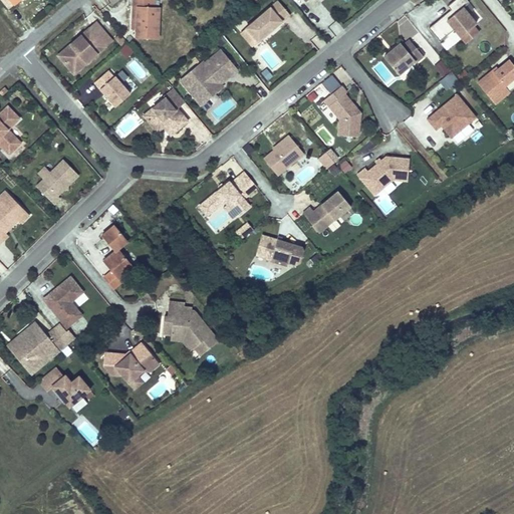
[(0,0),(0,1),(7,9),(18,0),(0,0)]
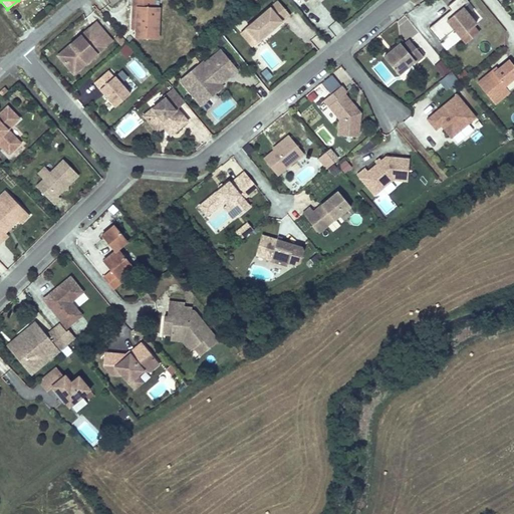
[(133,0),(133,6),(138,6),(136,29),(136,37),(158,38),(159,8),(154,8),(154,0),(133,0)]
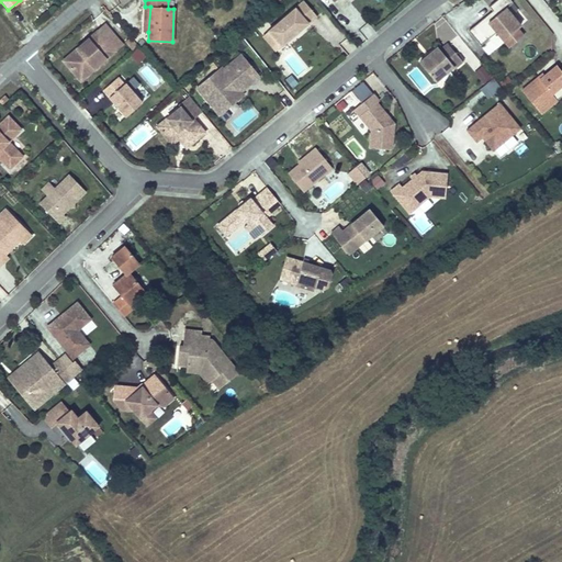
[(304,0),(269,30),(282,45),(317,15),(304,0)]
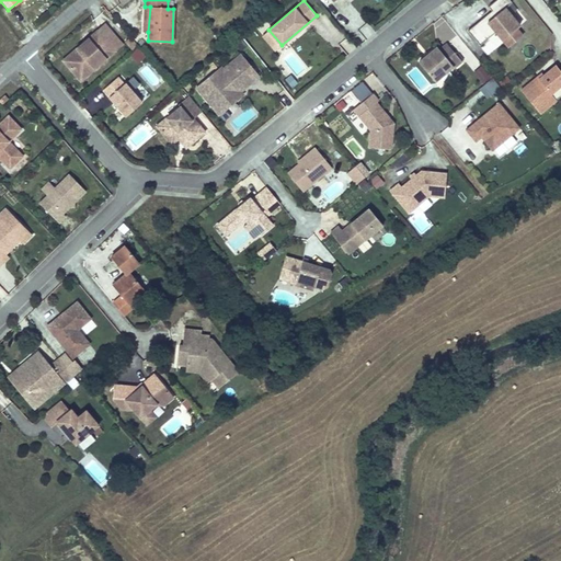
[(523,35),(516,29),(519,25),(505,8),(512,2),(510,0),(495,0),(488,7),(491,11),(495,15),(488,22),(484,18),(468,31),(480,45),(495,32),(508,47),(523,35)]
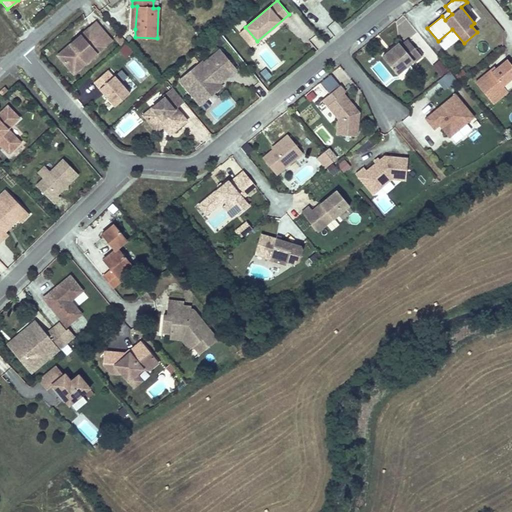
[(452,14),(448,10),(442,16),(445,20),(452,14)]
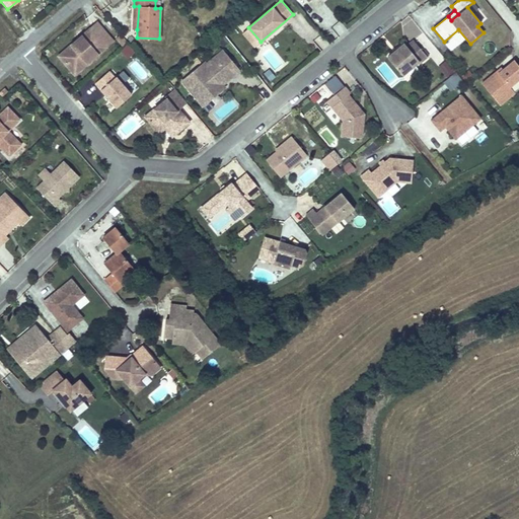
[(311,45),(320,33),(305,20),(295,31),(311,45)]
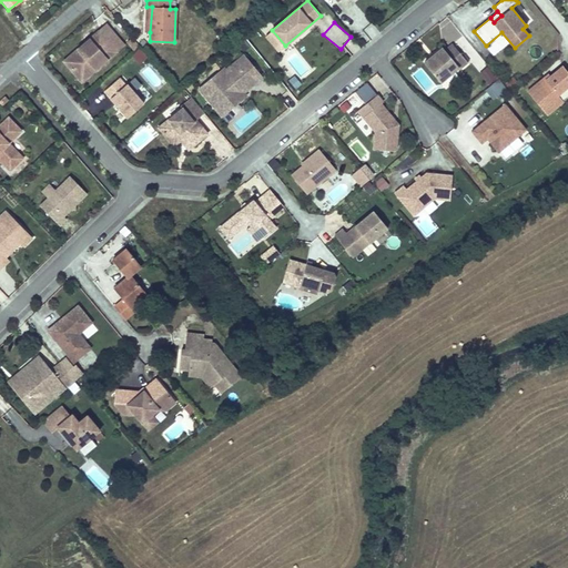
[(105,24),(100,30),(118,50),(123,44),(105,24)]
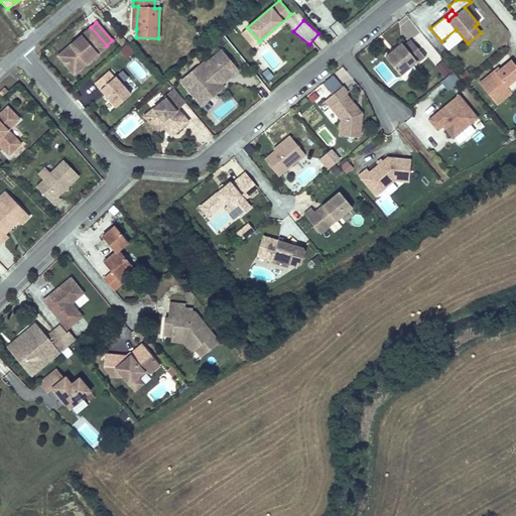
[(107,45),(91,27),(57,54),(70,69),(83,57),(87,62),(107,45)]
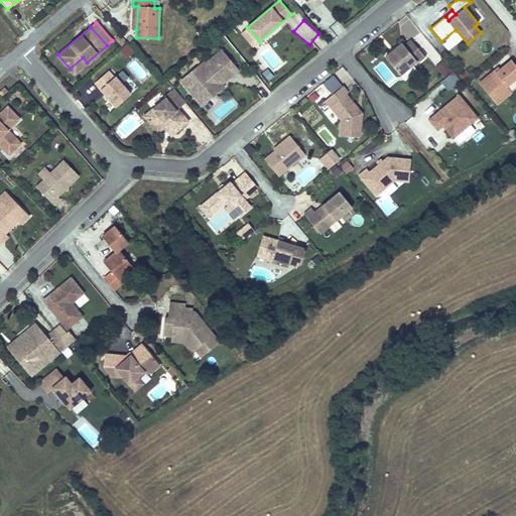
[(120,33),(116,37),(122,44),(126,40),(120,33)]
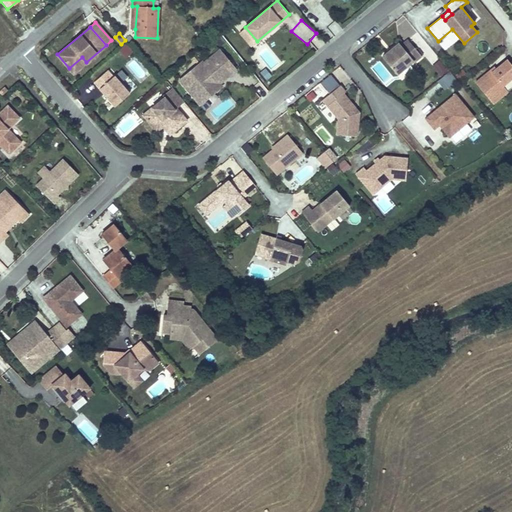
[(219,45),(225,40),(219,33),(214,38),(219,45)]
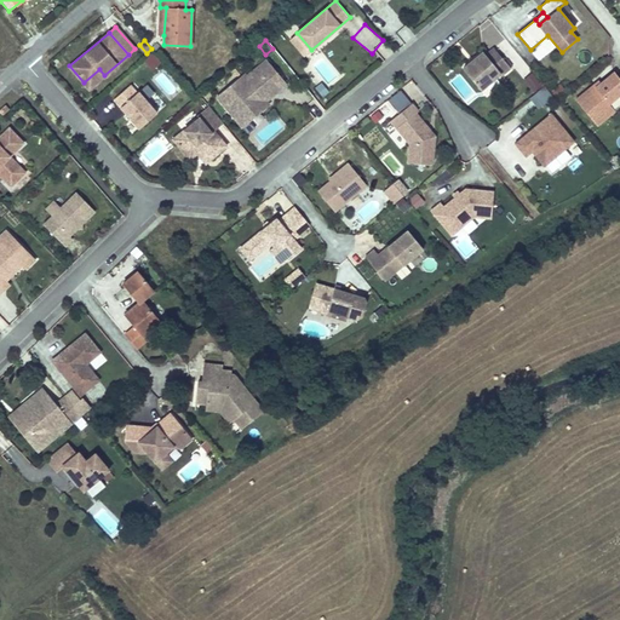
[(510,68),(494,49),(486,55),(483,52),(463,68),(481,90),(501,73),(501,75),(510,68)]
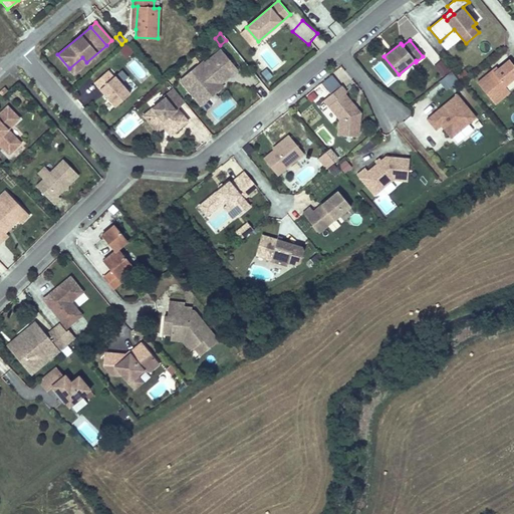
[(135,52),(126,44),(120,50),(129,58),(135,52)]
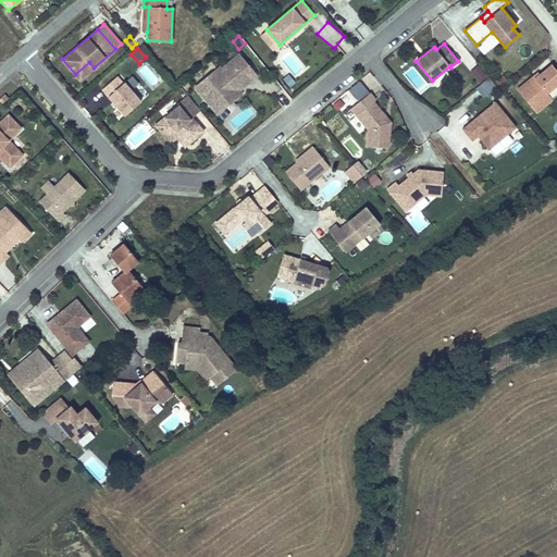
[(242,94),(239,90),(257,76),(239,53),(226,64),(227,65),(222,70),(219,66),(195,86),(217,113),(233,100),(242,94)]
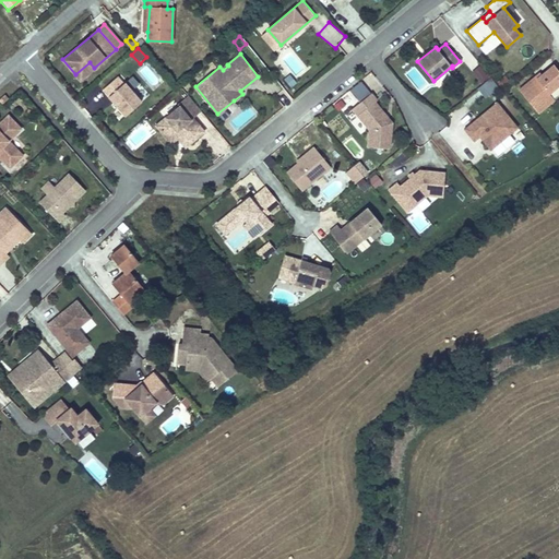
[(90,62),(75,74),(80,80),(94,68),(90,62)]
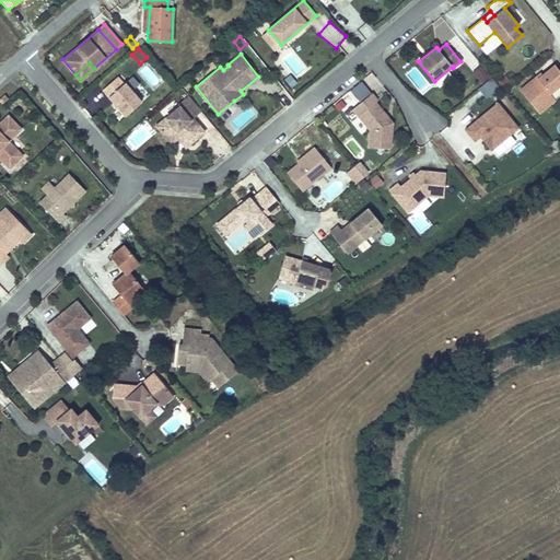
[(550,93),(559,84),(559,70),(555,65),(538,79),(536,77),(520,91),(538,113),(555,100),(550,93)]
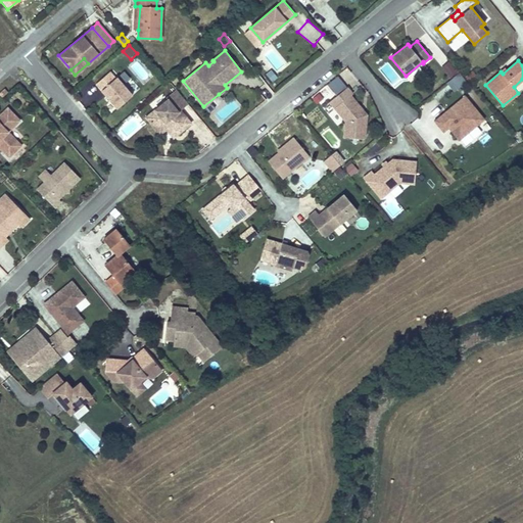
[(456,70),(446,61),(440,67),(449,77),(456,70)]
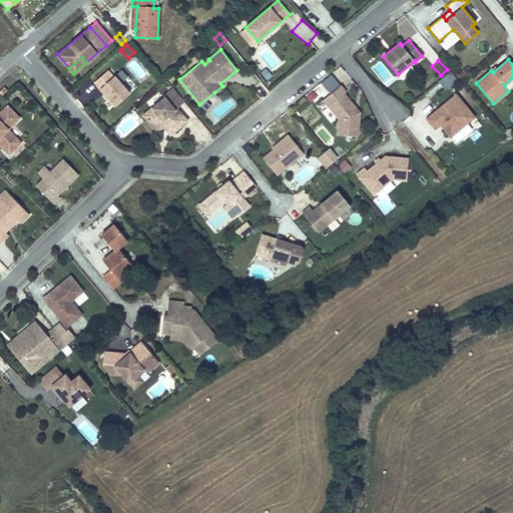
[(470,74),(460,63),(451,71),(460,82),(470,74)]
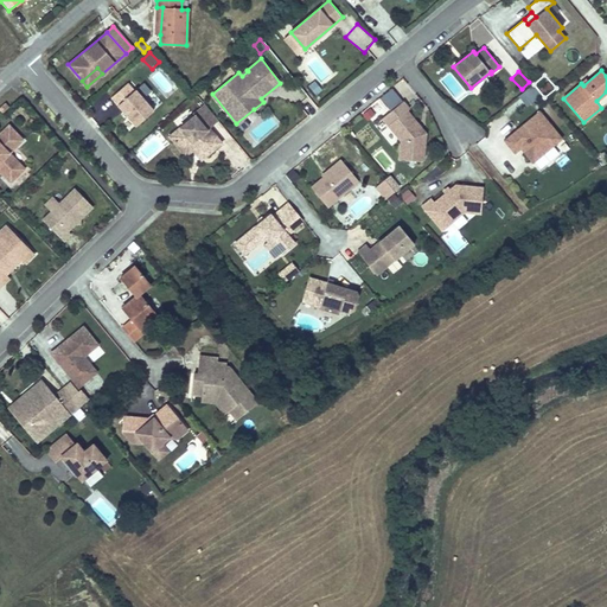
[(134,90),(127,83),(112,96),(128,116),(136,126),(153,110),(135,89),(134,90)]
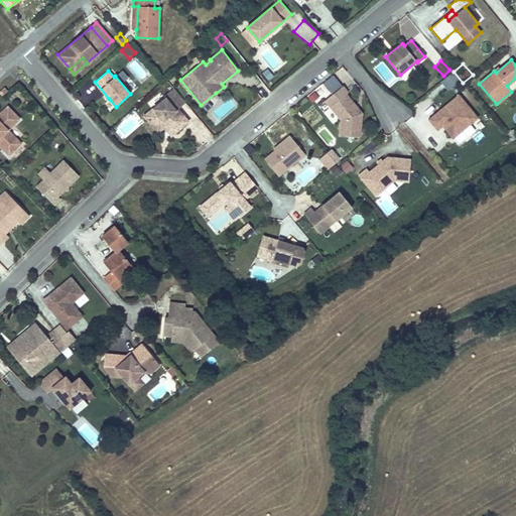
[(441,81),(447,89),(459,80),(453,72),(441,81)]
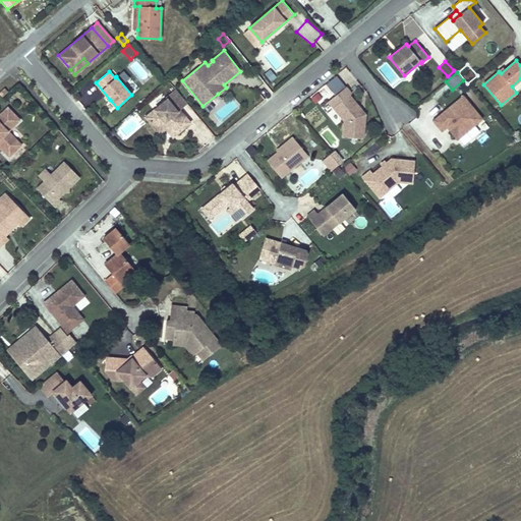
[(336,95),(346,87),(337,76),(328,84),(336,95)]
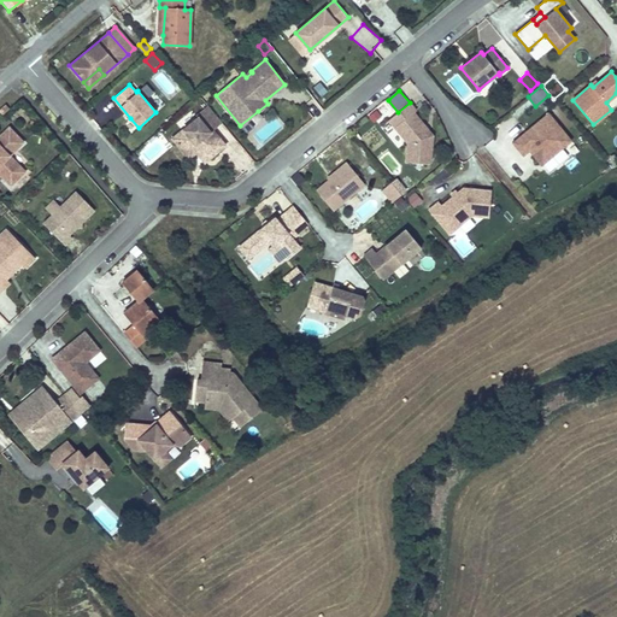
[(430,162),(433,136),(428,129),(425,131),(422,128),(424,125),(413,112),(416,111),(410,103),(398,112),(394,115),(400,123),(394,128),(407,144),(406,162),(427,164),(430,162)]
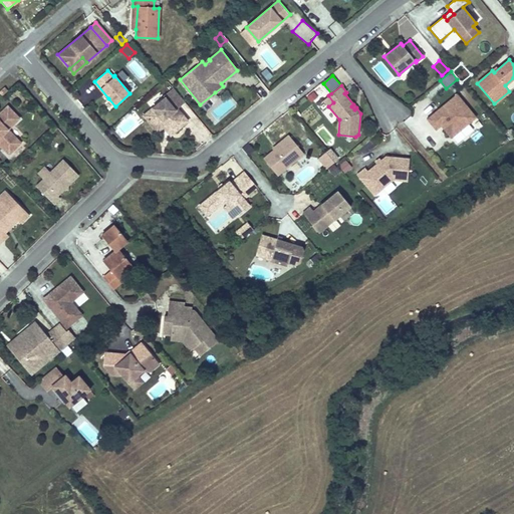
[(165,97),(144,114),(154,127),(165,118),(168,121),(166,122),(174,133),(188,120),(177,108),(185,101),(173,87),(163,95),(165,97)]
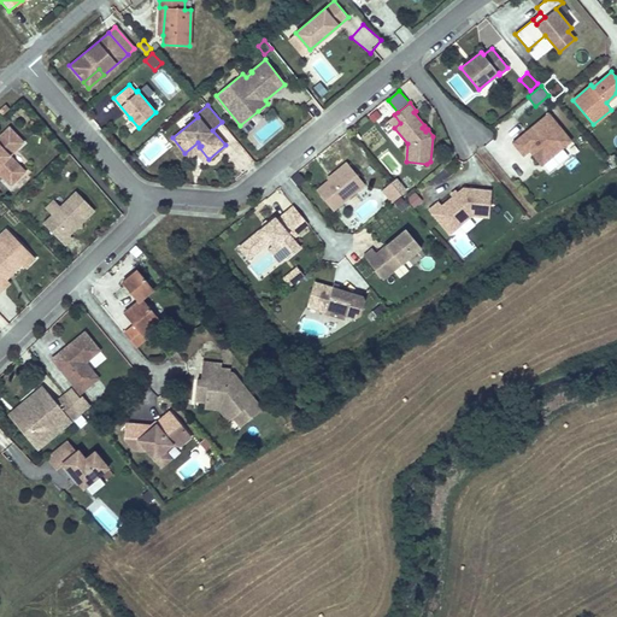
[(246,133),(264,118),(258,111),(240,125),(246,133)]
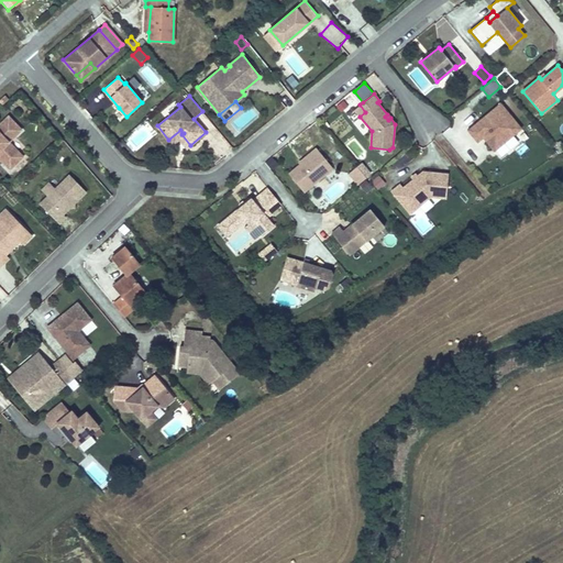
[(517,132),(510,124),(515,121),(500,102),(467,130),(477,142),(483,138),(485,136),(487,139),(485,141),(494,152),(517,132)]
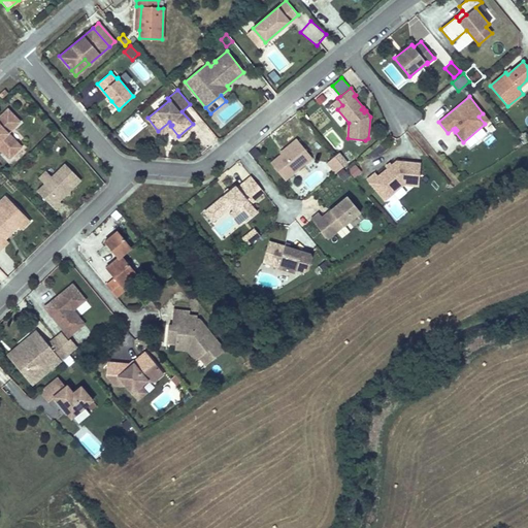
[(342,105),(337,98),(332,103),(337,109),(342,105)]
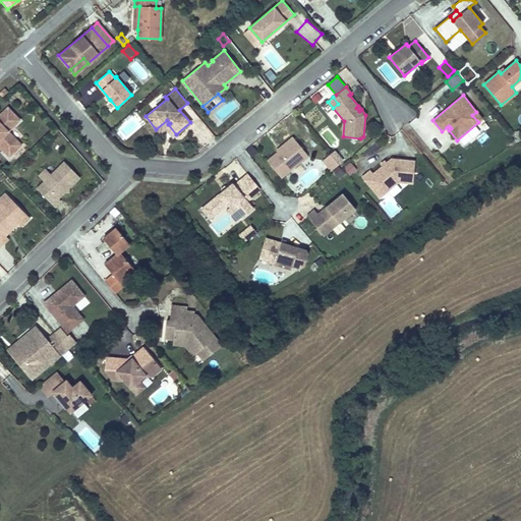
[(20,145),(8,131),(19,120),(7,108),(0,115),(0,147),(9,156),(20,145)]
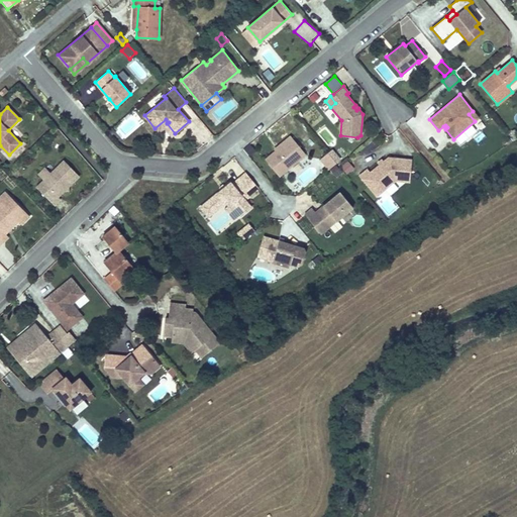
[(479,118),(473,111),(469,114),(475,121),(479,118)]
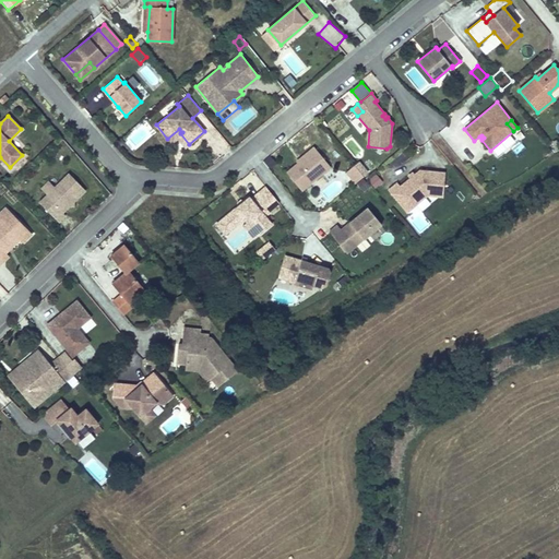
[(179,129),(167,139),(170,143),(177,138),(186,146),(189,144),(180,133),(182,132),(179,129)]
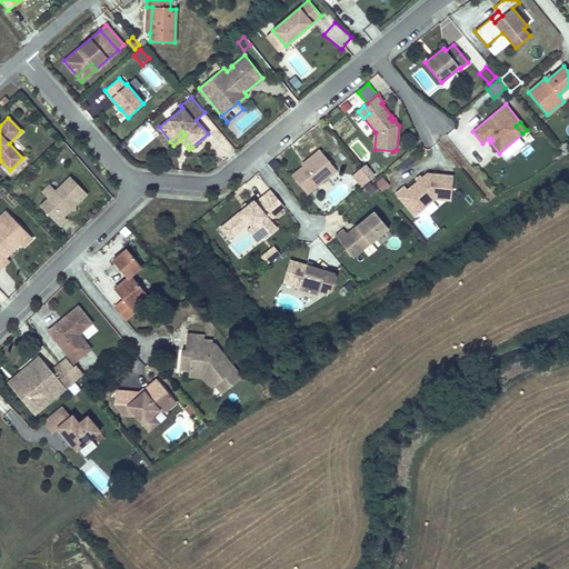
[(308,193),(337,169),(320,150),(313,156),(315,158),(305,166),(292,176),(308,193)]
